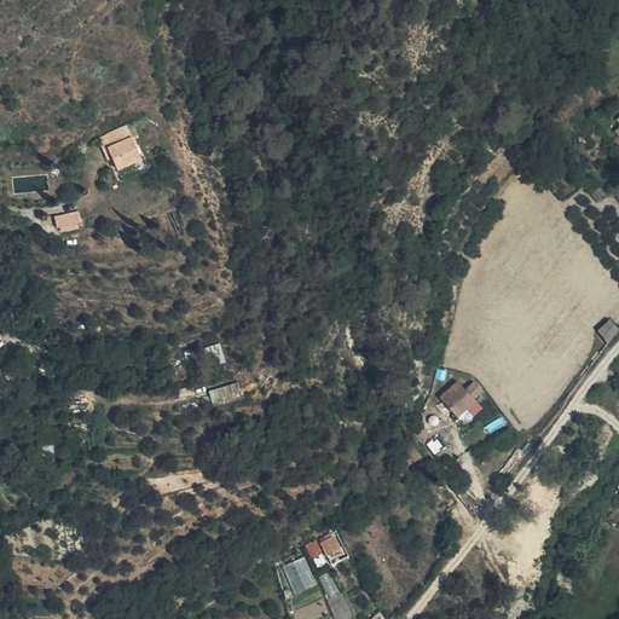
[(106,146),(129,137),(126,128),(100,140),(104,148),(106,146)]
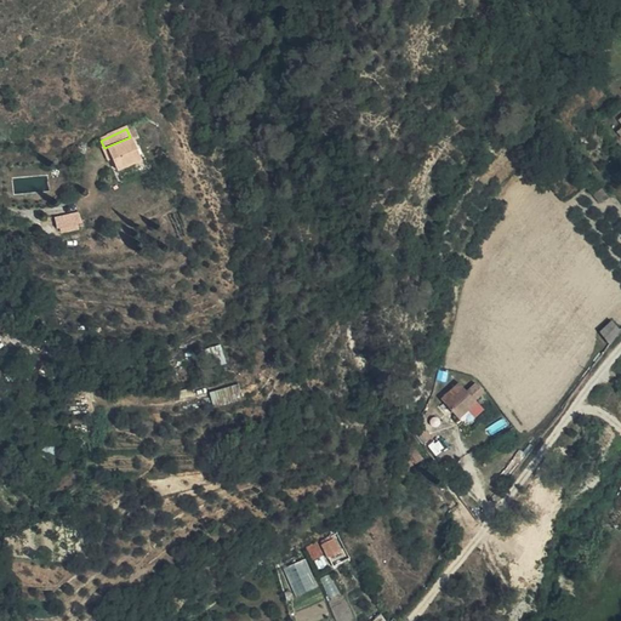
[(140,158),(130,137),(107,147),(117,169),(140,158)]
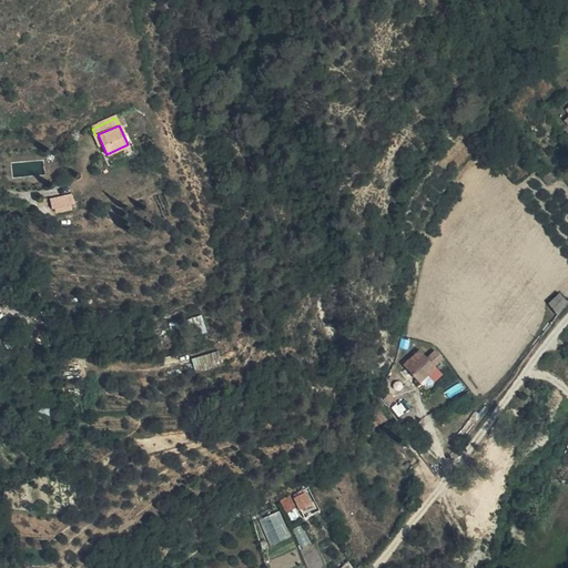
[(51,195),(53,211),(75,209),(73,193),(51,195)]
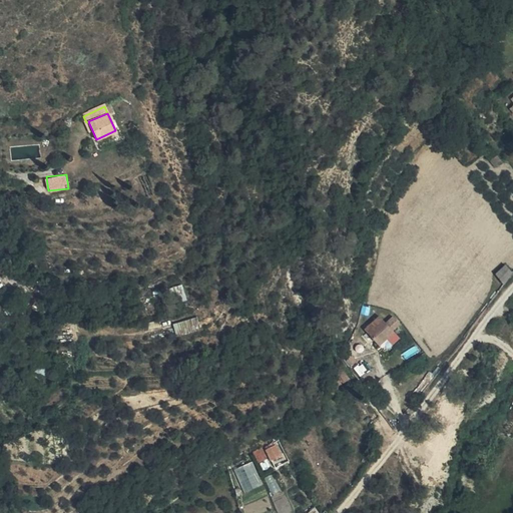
[(502,281),(507,274),(497,263),(494,268),(502,281)]
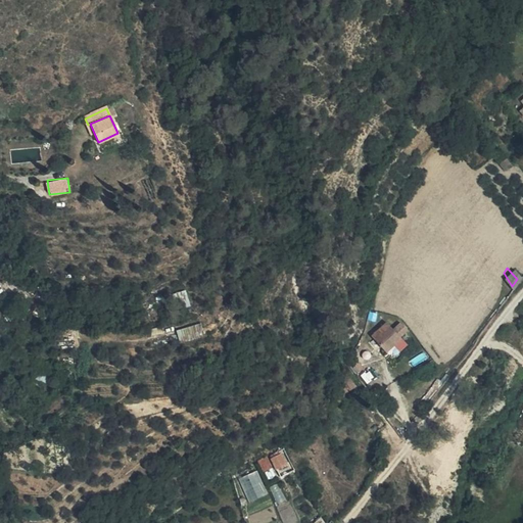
[(498,280),(508,291),(512,286),(504,273),(498,280)]
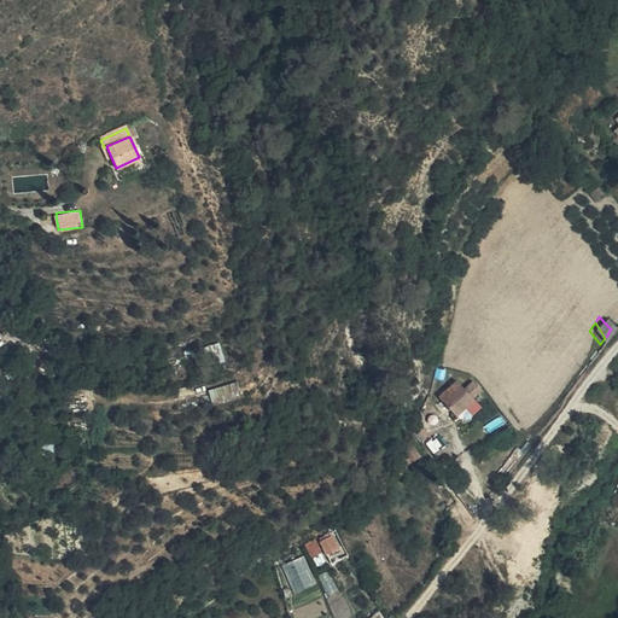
[(27,389),(19,380),(7,383),(13,392),(27,389)]
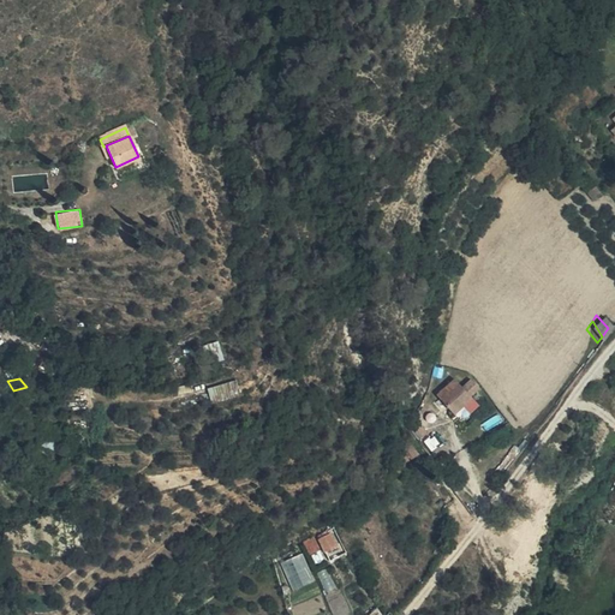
[(431,396),(447,415),(476,390),(469,382),(459,390),(451,381),(431,396)]
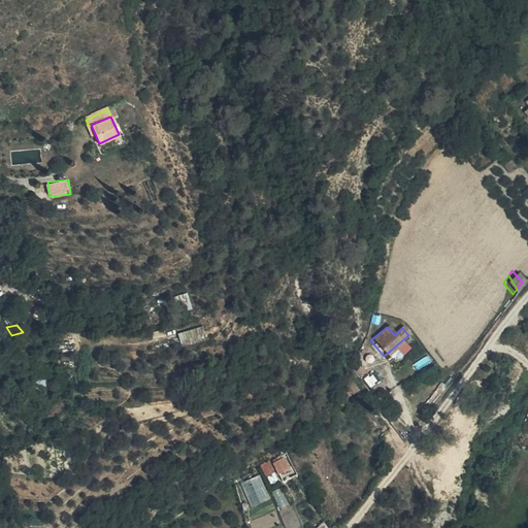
[(192,348),(189,334),(164,340),(168,354),(192,348)]
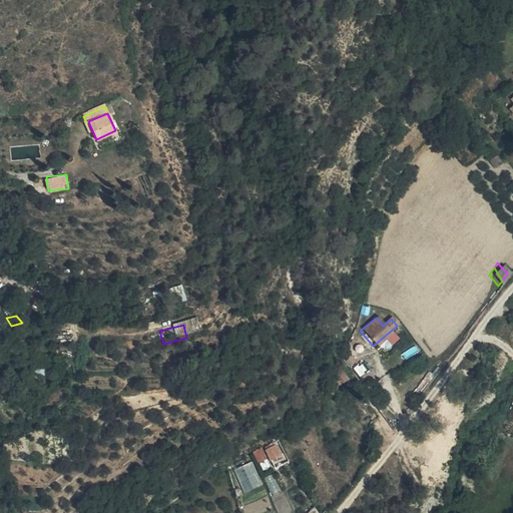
[(345,382),(338,371),(328,378),(336,388),(345,382)]
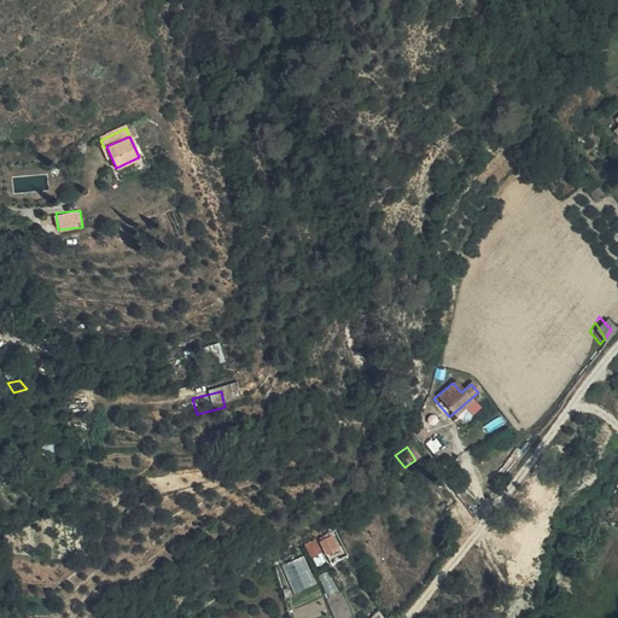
[(324,536),(313,542),(320,555),(331,549),(324,536)]
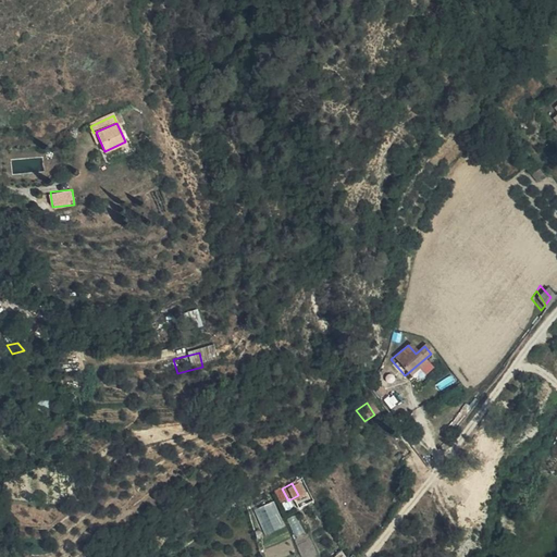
[(264,533),(285,527),(277,500),(257,506),(264,533)]
